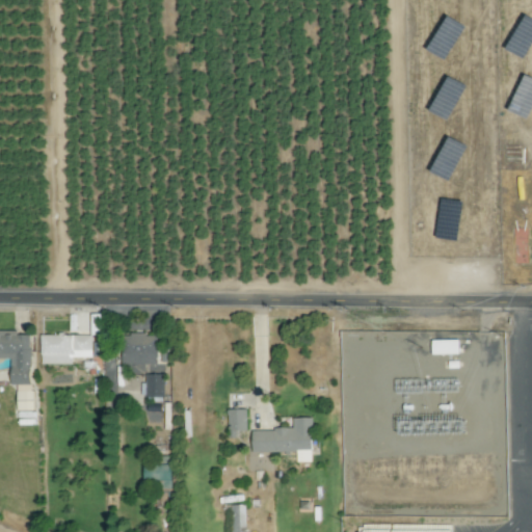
[(0,333),(0,364),(0,361),(11,361),(11,386),(31,386),(31,333),(0,333)]
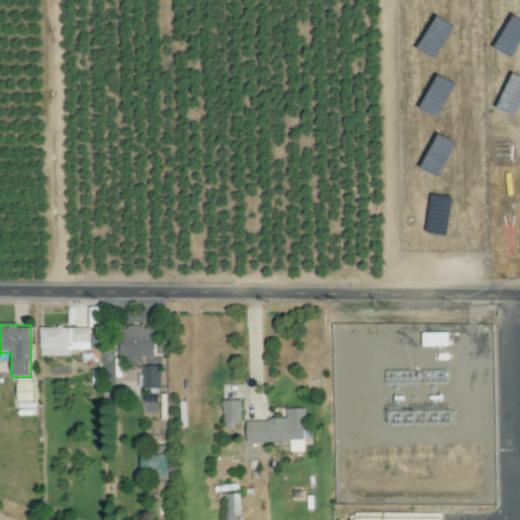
[(154,328),(119,328),(119,358),(154,358),(154,328)]
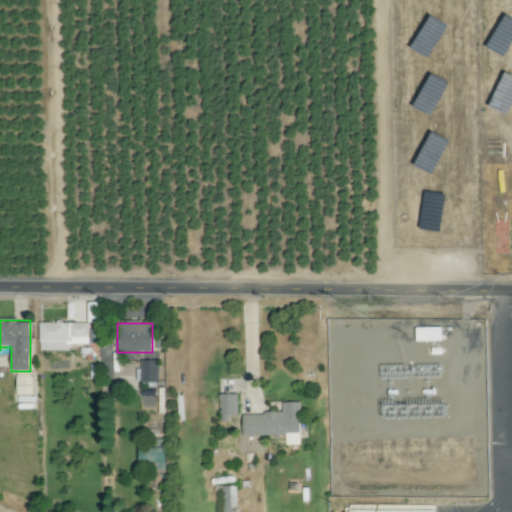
[(70,352),(70,345),(88,345),(88,324),(40,324),(40,352),(70,352)]
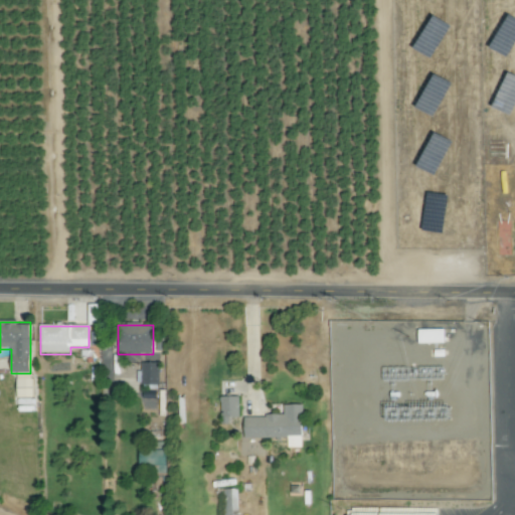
[(141,385),(158,385),(158,363),(141,363),(141,385)]
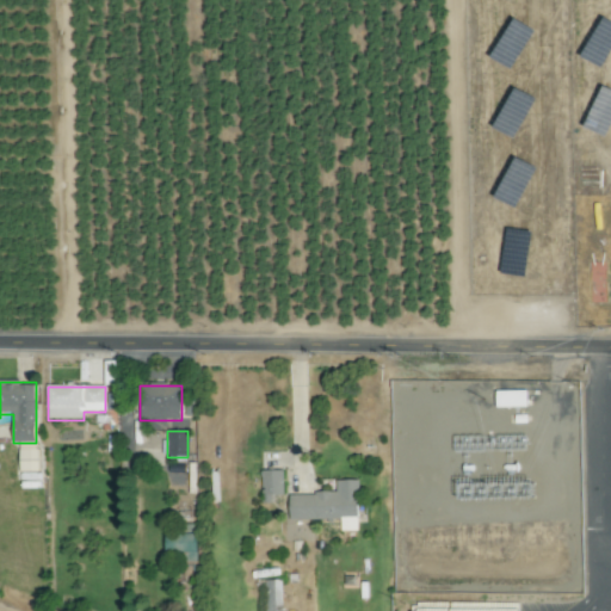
[(261,471),(261,504),(272,504),(272,498),(283,498),(283,471),(261,471)]
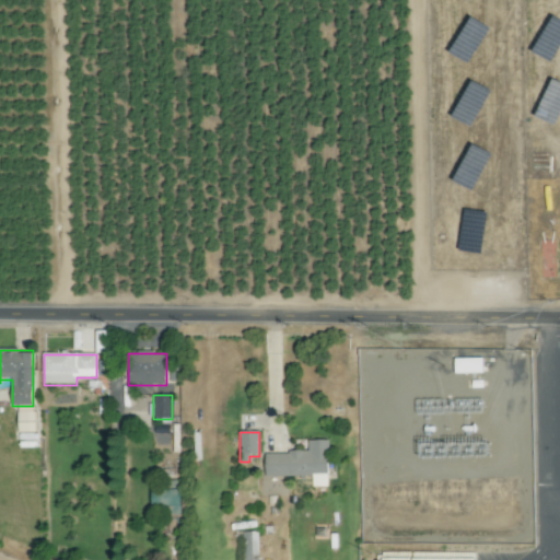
[(327,442),(307,442),(307,453),(265,454),(265,478),(313,477),(313,488),(328,488),(327,442)]
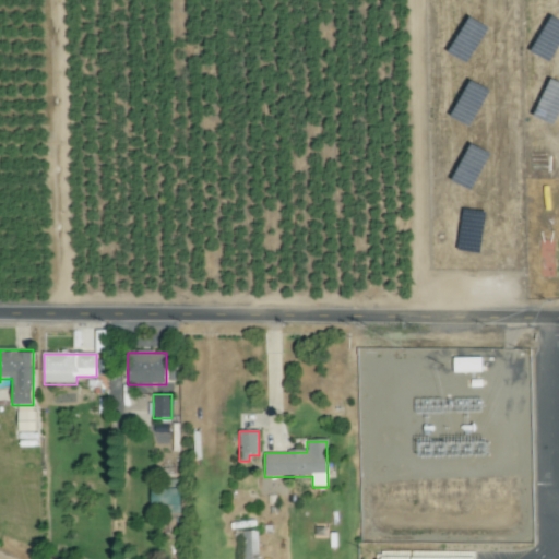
[(257,558),(257,533),(242,533),(242,558),(257,558)]
